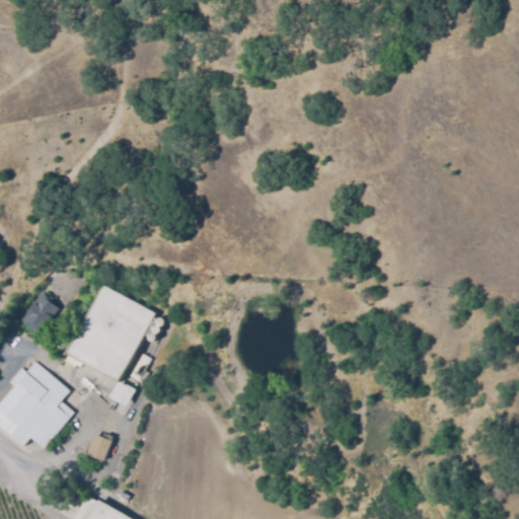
[(77,279),(67,278),(68,271),(78,272),(77,279)]
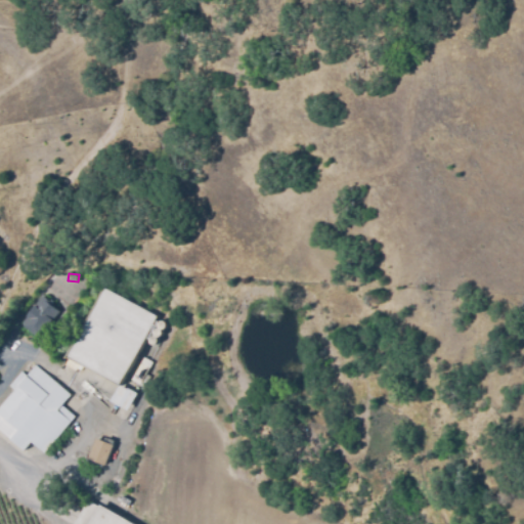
[(120,385),(67,356),(103,288),(157,316),(120,385)]
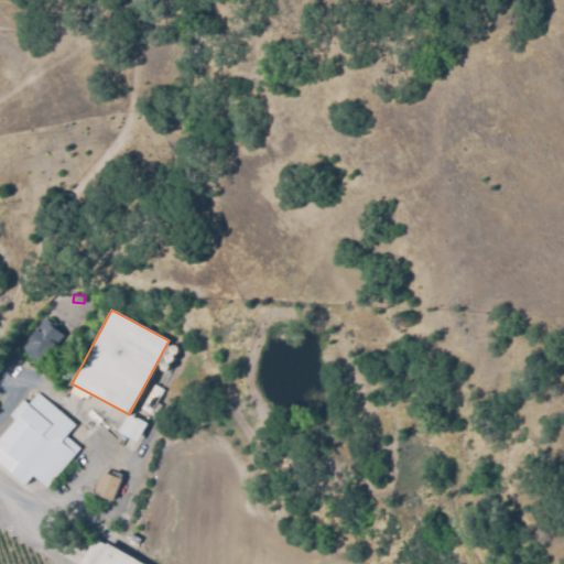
[(41,361),(26,350),(33,343),(30,339),(46,318),(53,325),(53,326),(63,335),(41,361)]
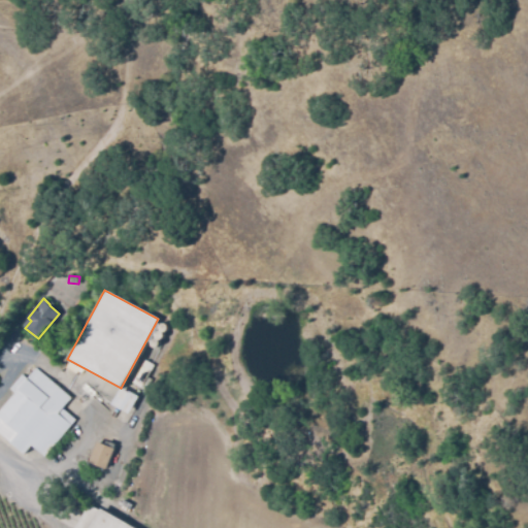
[(144,358),(154,363),(147,376),(152,378),(146,389),(131,382),(144,358)]
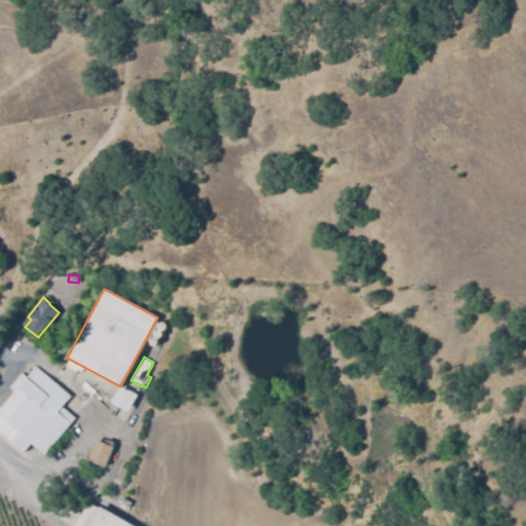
[(45,454),(31,443),(24,451),(0,431),(0,410),(15,391),(10,387),(22,373),(28,377),(35,367),(70,396),(62,407),(74,417),(45,454)]
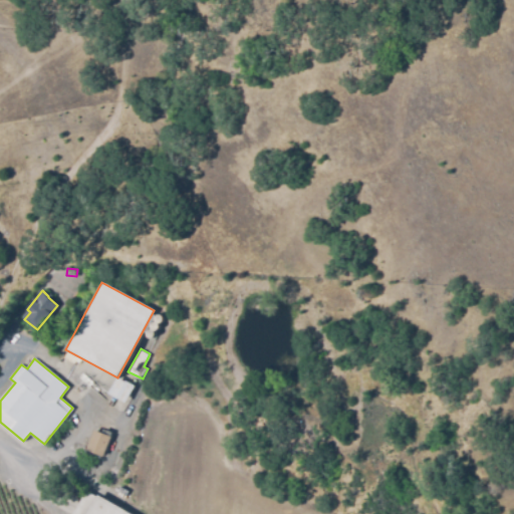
[(125,403),(109,394),(117,377),(125,381),(125,380),(135,386),(125,403)]
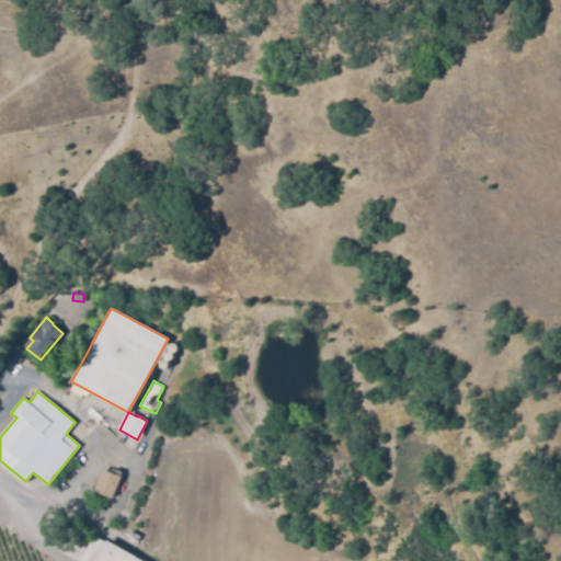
[(112,499),(95,491),(104,469),(122,476),(112,499)]
